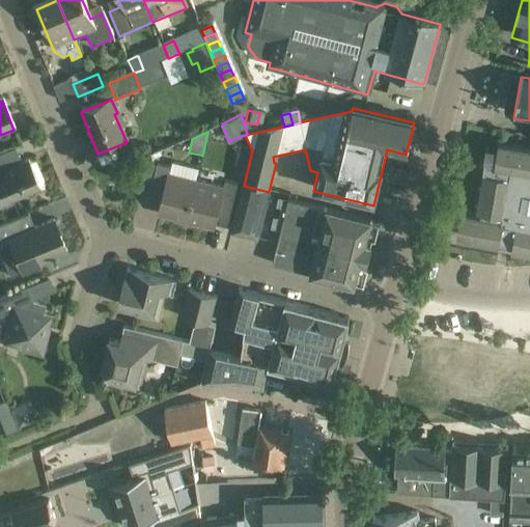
[(529,151),(498,145),(496,155),(486,153),(487,149),(485,149),(483,162),(484,162),(482,172),(484,173),(477,212),(480,213),(479,218),(461,215),(456,238),(511,248),(511,251),(529,254),(529,151)]
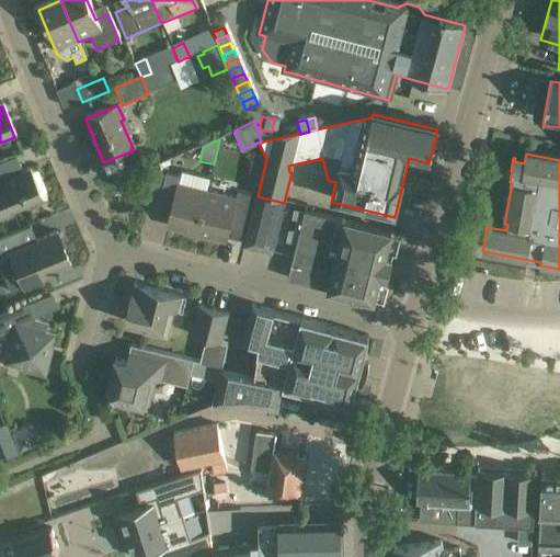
[(253,156),(248,178),(261,181),(266,158),(253,156)]
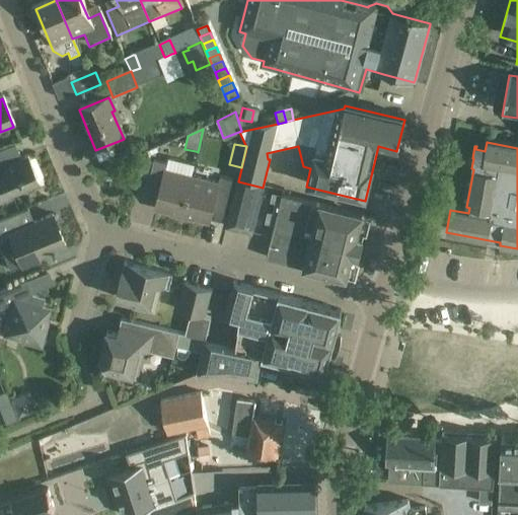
[(0,205),(12,200),(11,198),(39,187),(26,158),(4,168),(0,158),(0,205)]
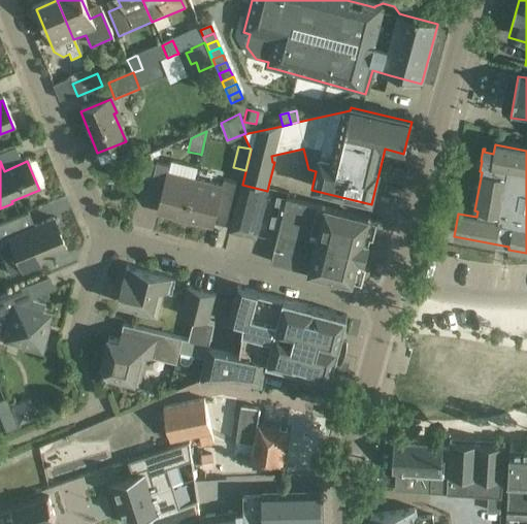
[(198,168),(171,161),(169,174),(195,181),(198,168)]
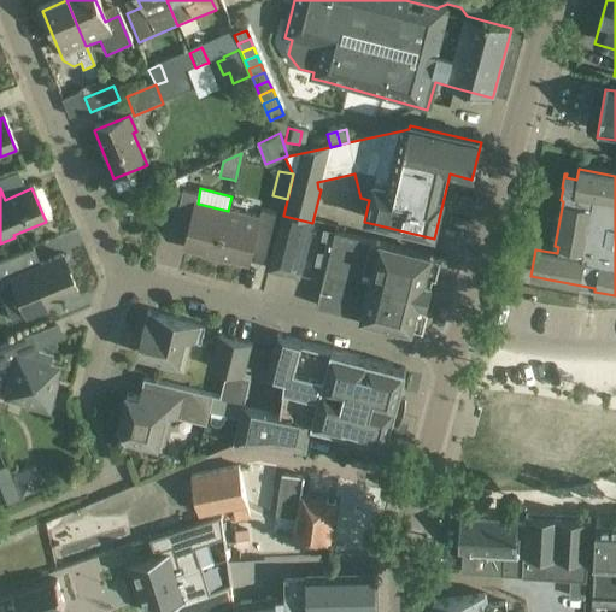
[(215,260),(227,213),(195,206),(197,198),(181,194),(170,236),(185,240),(182,252),(215,260)]
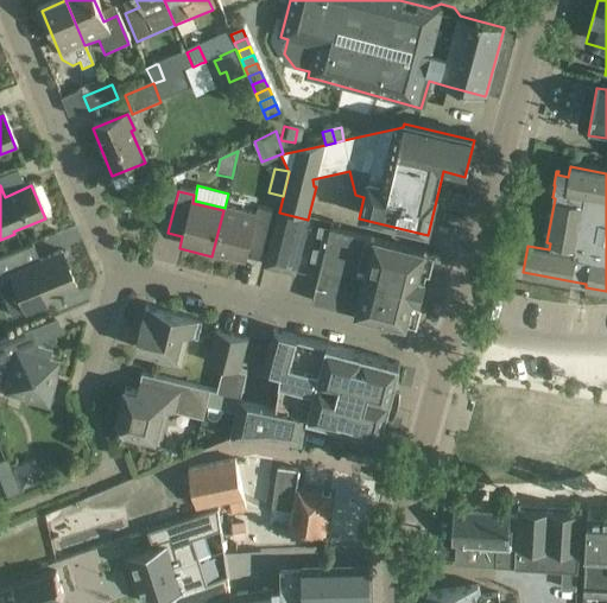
[(257,210),(254,219),(223,210),(212,256),(244,265),(247,253),(261,256),(272,215),(257,210)]
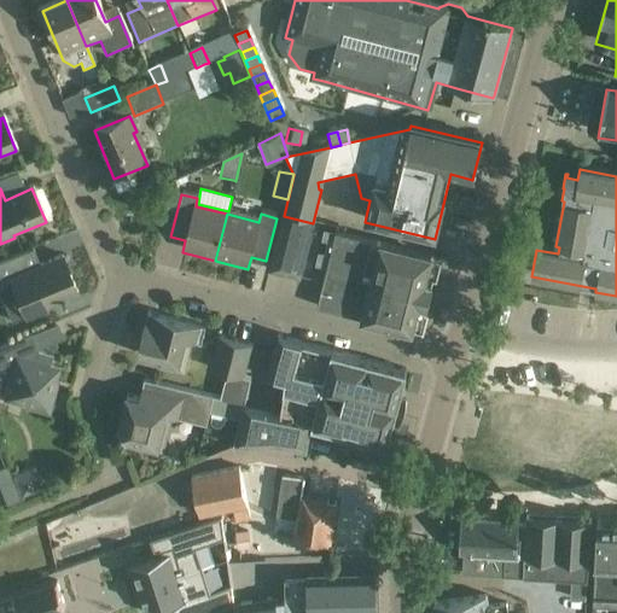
[(298,281),(312,229),(283,222),(269,274),(298,281)]
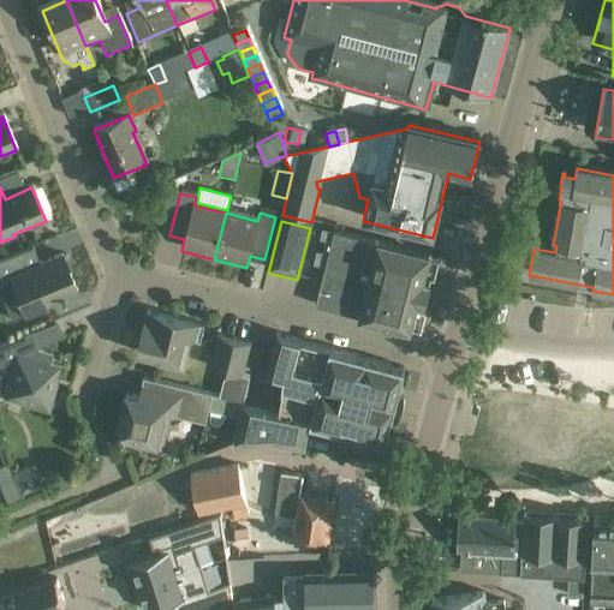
[(418,295),(428,258),(333,234),(323,271),(418,295)]
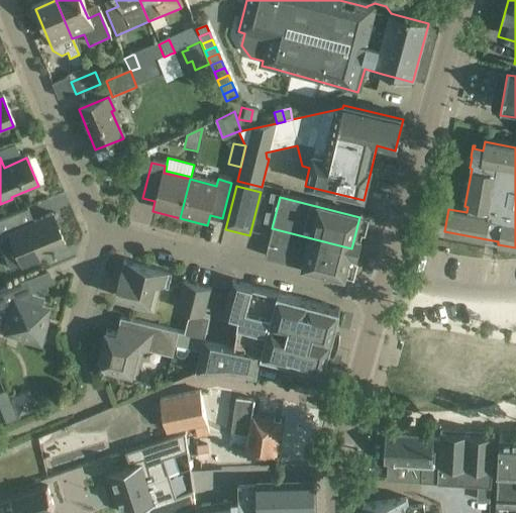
[(32,224),(26,211),(0,222),(0,250),(8,270),(21,271),(38,264),(36,260),(49,254),(53,255),(55,252),(64,248),(50,216),(32,224)]
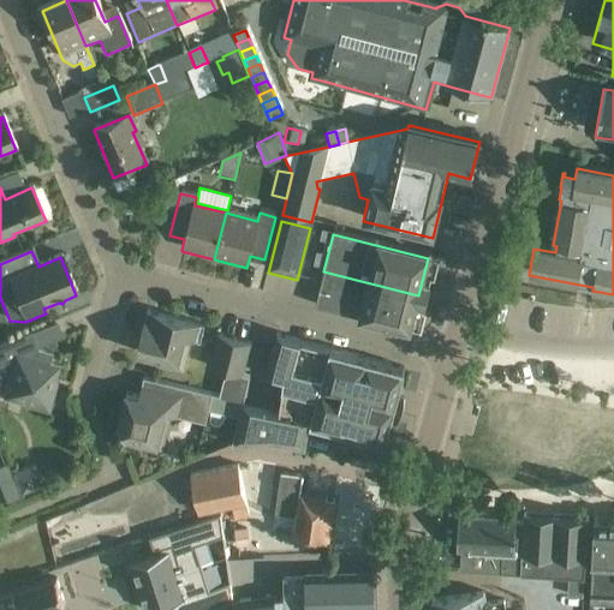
[(409,333),(418,295),(323,271),(314,309),(409,333)]
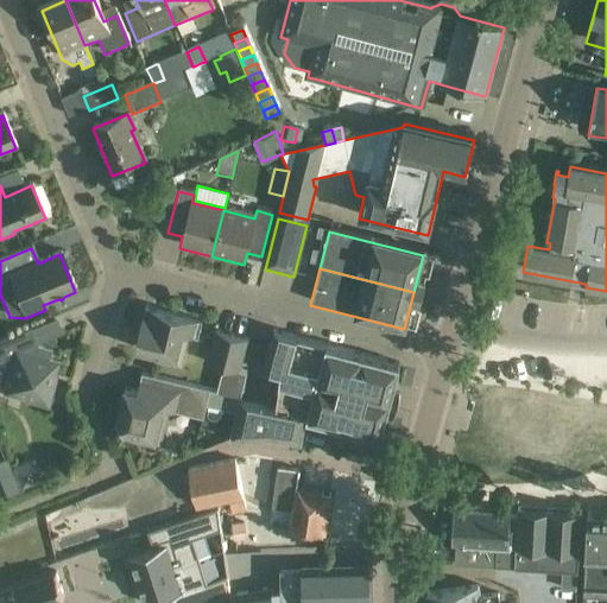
[(196,341),(201,324),(158,313),(140,324),(134,351),(156,357),(153,363),(179,369),(187,338),(196,341)]
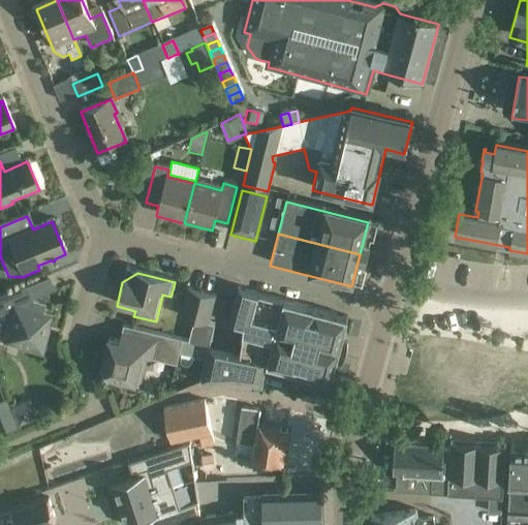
[(0,328),(6,330),(2,345),(23,350),(22,353),(41,358),(45,340),(43,339),(49,318),(41,316),(43,307),(31,304),(25,289),(6,298),(0,300),(0,328)]
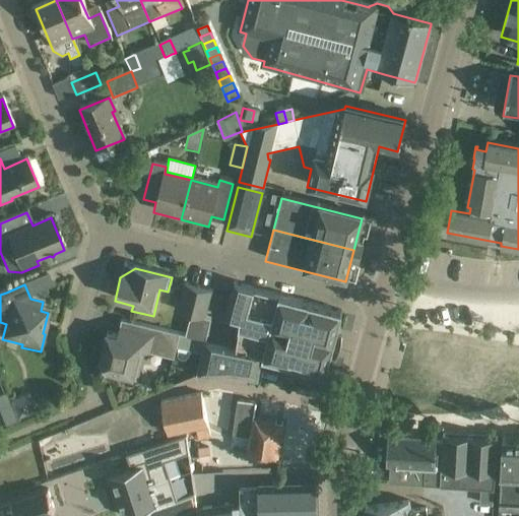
[(240,321),(235,352),(204,344),(204,346),(202,345),(195,379),(230,375),(257,382),(262,362),(325,378),(342,315),(234,285),(224,317),(240,321)]
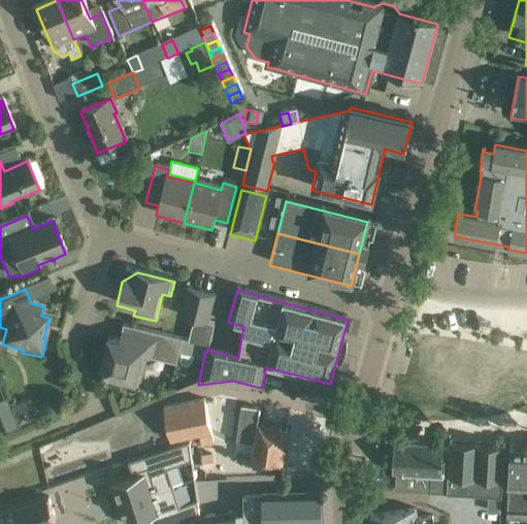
[(193,322),(208,326),(216,298),(215,297),(187,291),(179,319),(193,322)]
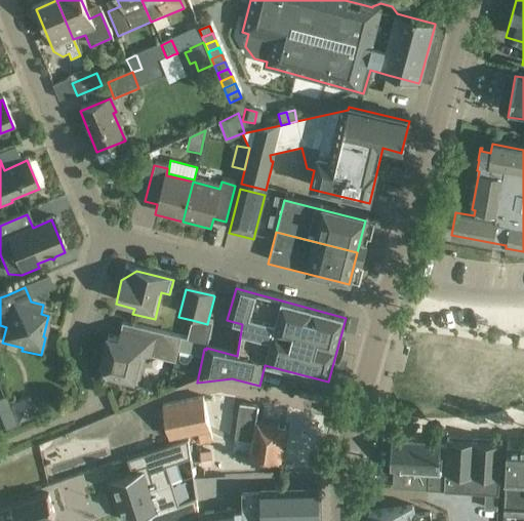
[(116,383),(136,388),(145,357),(175,364),(182,339),(121,325),(118,341),(107,338),(99,366),(106,376),(117,378),(116,383)]
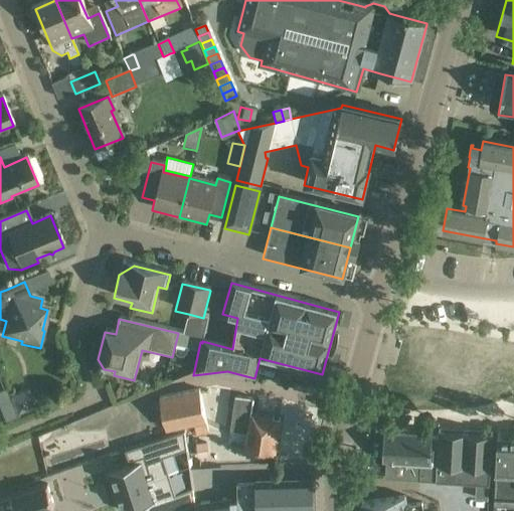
[(31,409),(24,392),(7,399),(14,416),(31,409)]
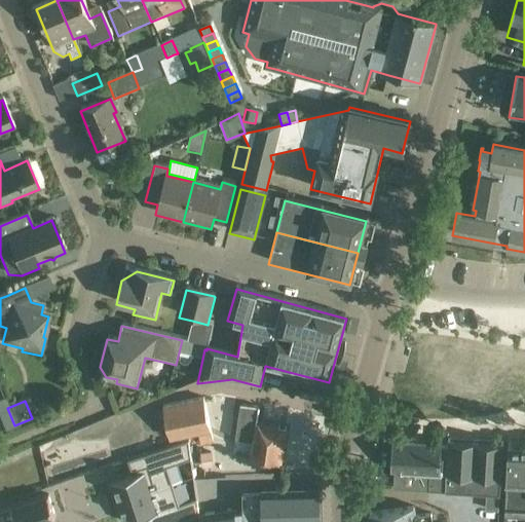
[(211,445),(202,401),(162,409),(169,442),(196,436),(199,447),(211,445)]
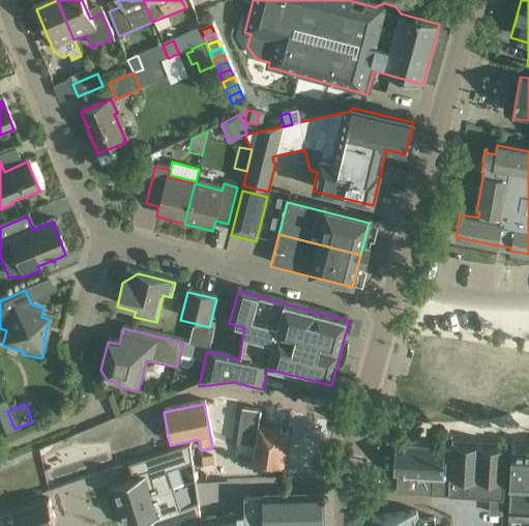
[(277,451),(280,434),(257,431),(260,413),(241,411),(236,444),(253,447),(250,466),(282,471),(285,453),(277,451)]
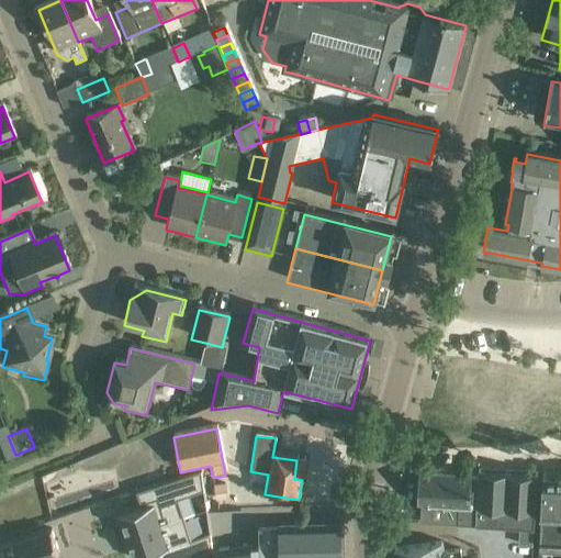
[(141,510),(118,517),(125,540),(183,521),(177,502),(203,493),(200,473),(135,494),(141,510)]
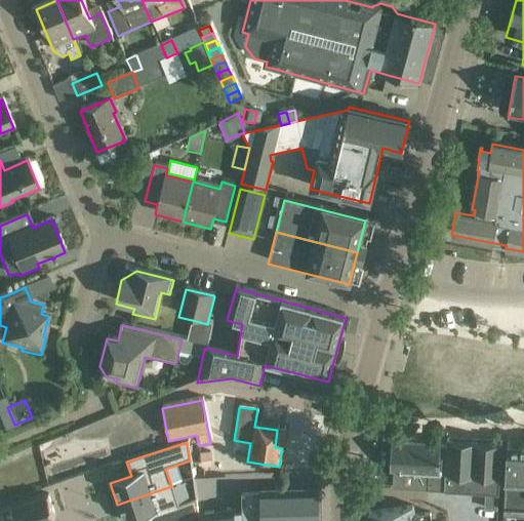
[(437,475),(439,449),(440,445),(438,444),(438,448),(392,446),(392,442),(391,442),(390,473),(437,475)]
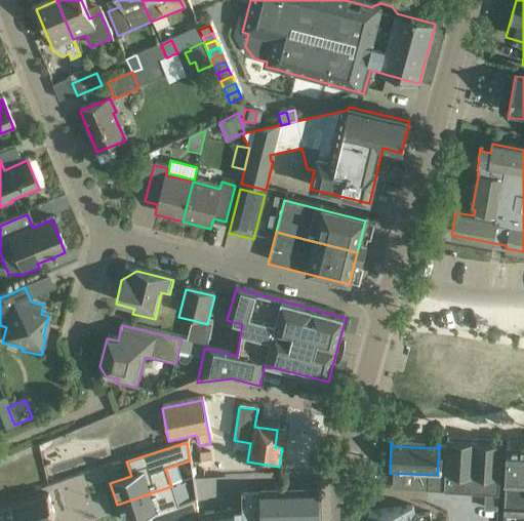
[(498,496),(501,445),(446,442),(445,449),(439,449),(437,475),(436,492),(484,495),(497,495),(498,496)]
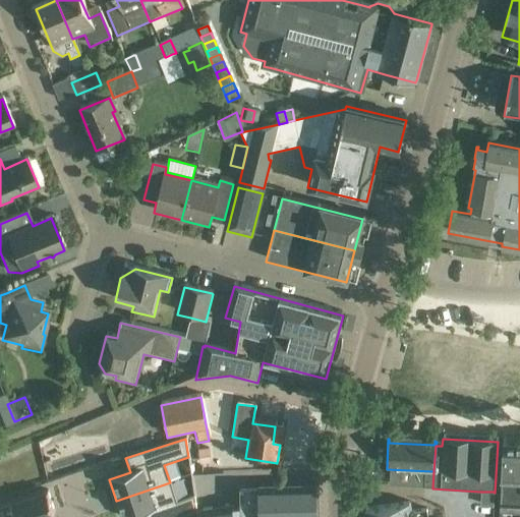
[(499,507),(499,515),(519,516),(519,443),(503,442),(502,462),(499,507)]
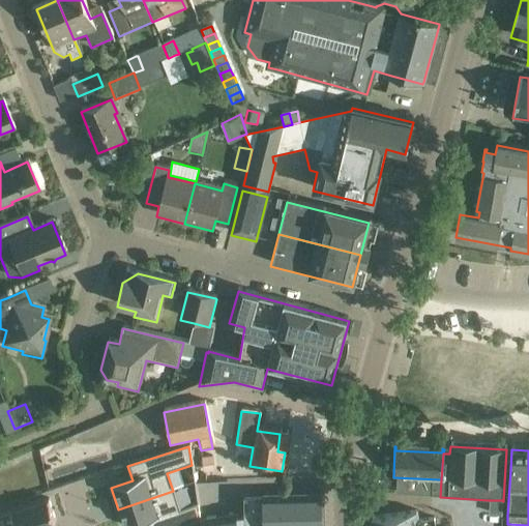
[(212,458),(202,460),(204,473),(214,471),(212,458)]
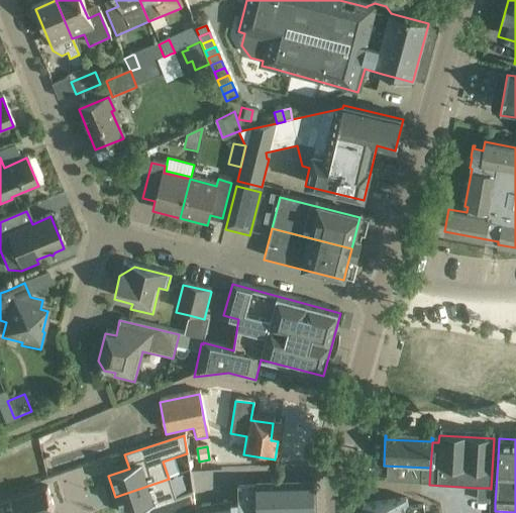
[(94,469),(74,475),(84,509),(109,502),(106,490),(103,491),(99,477),(96,477),(94,469)]
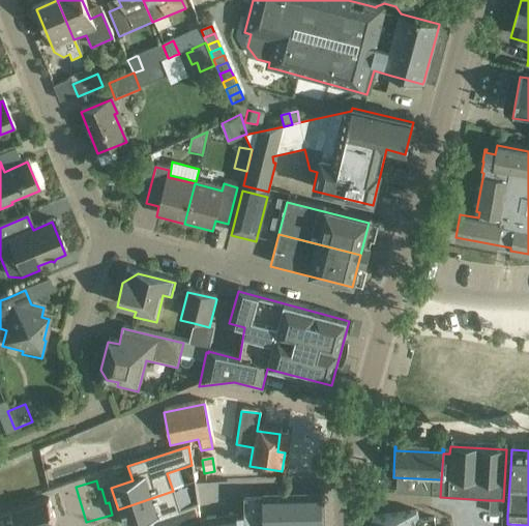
[(173,491),(118,509),(123,525),(139,525),(146,523),(147,525),(192,525),(200,523),(200,521),(198,505),(179,512),(173,491)]
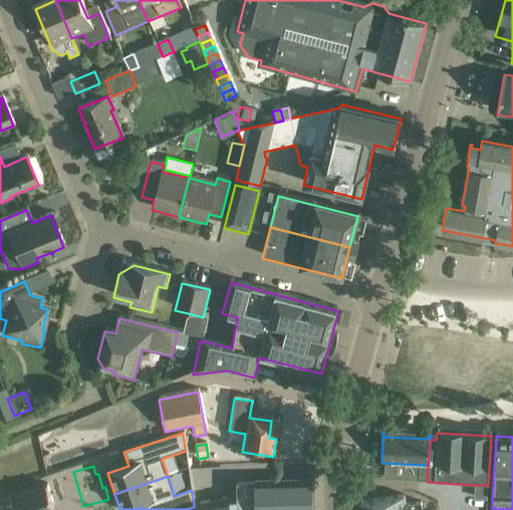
[(236,509),(311,509),(311,480),(255,482),(255,489),(236,490),(236,509)]
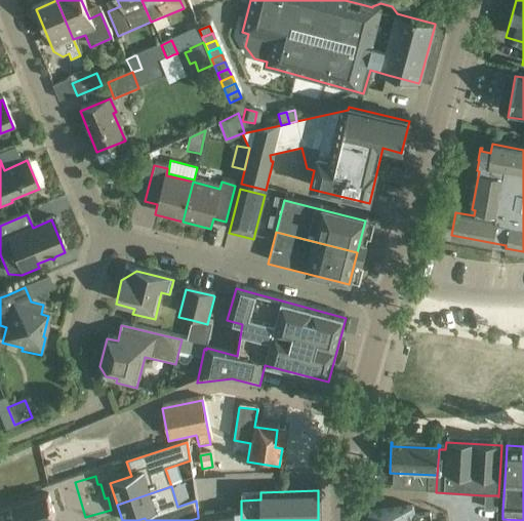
[(484,495),(483,512),(496,513),(497,495),(484,495)]
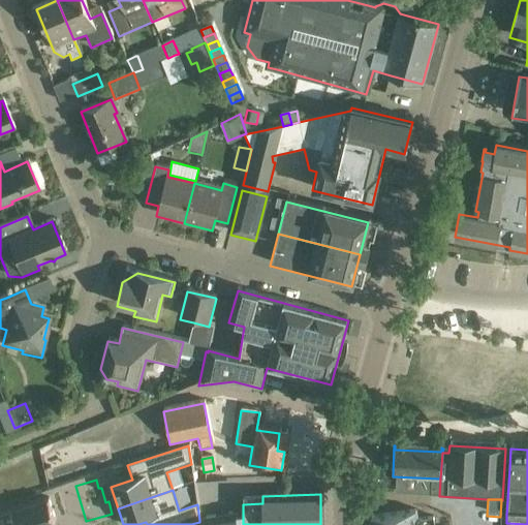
[(51,524),(55,523),(48,501),(0,517),(0,524),(51,524)]
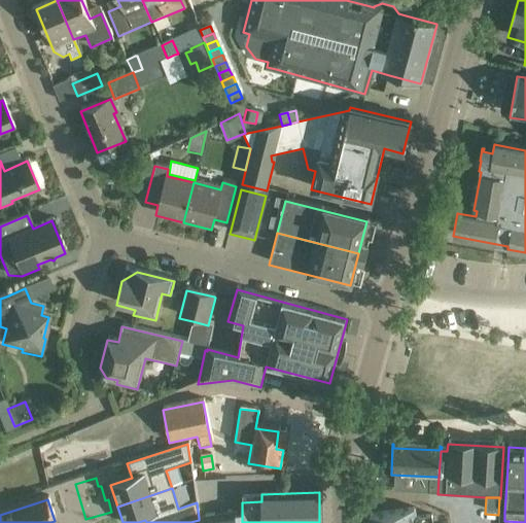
[(414,511),(369,517),(370,522),(430,522),(429,518),(415,520),(414,511)]
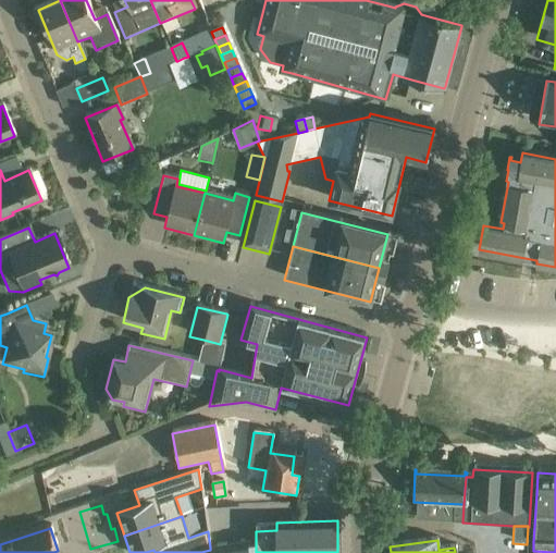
[(215,548),(210,549),(210,552),(248,552),(247,543),(215,548)]
